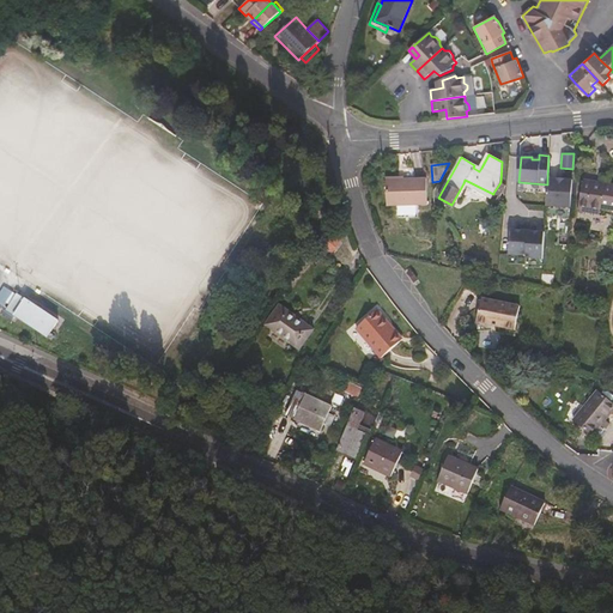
[(395,205),(413,205),(424,205),(425,180),(384,178),(384,205),(395,205)]
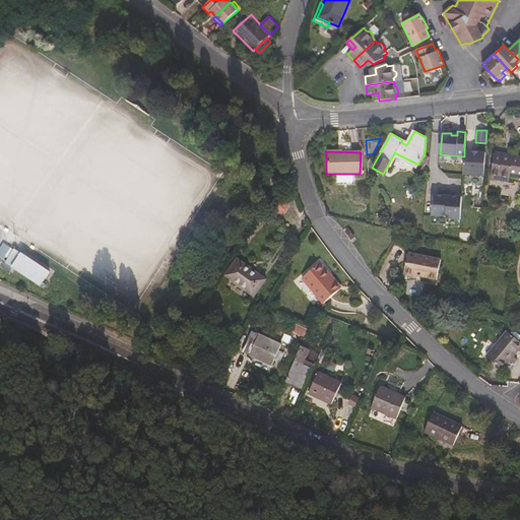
[(485,153),(464,152),(464,156),(463,175),(483,176),(485,153)]
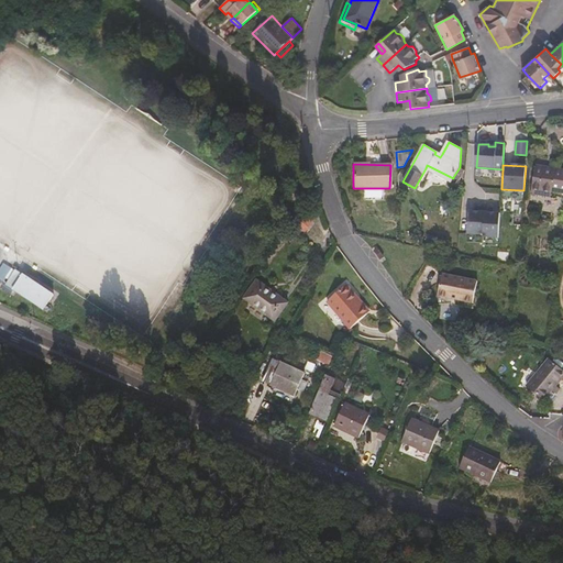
[(551,194),(552,190),(562,192),(562,168),(537,165),(532,190),(551,194)]
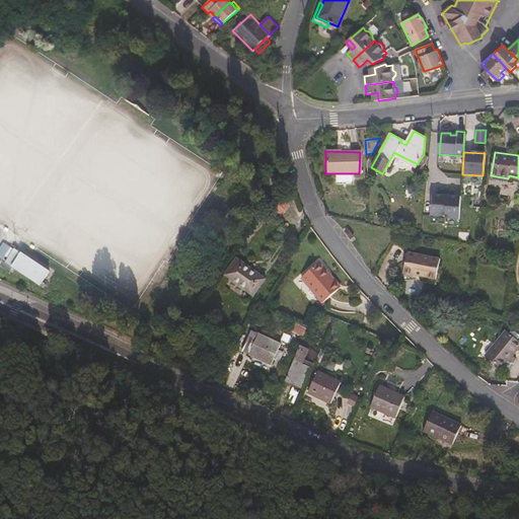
[(424,166),(428,157),(424,154),(418,163),(424,166)]
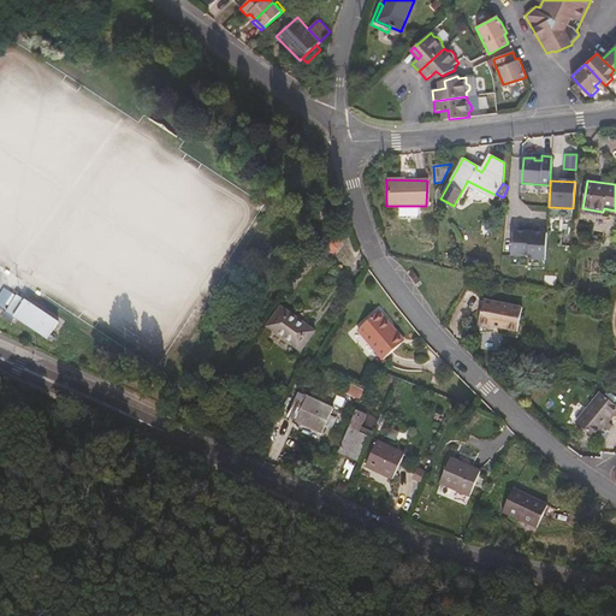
[(314,214),(324,221),(330,212),(321,205),(314,214)]
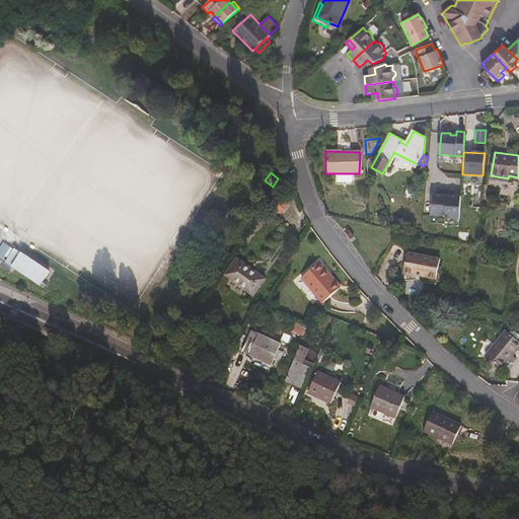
[(350,173),(335,173),(334,181),(350,181),(350,173)]
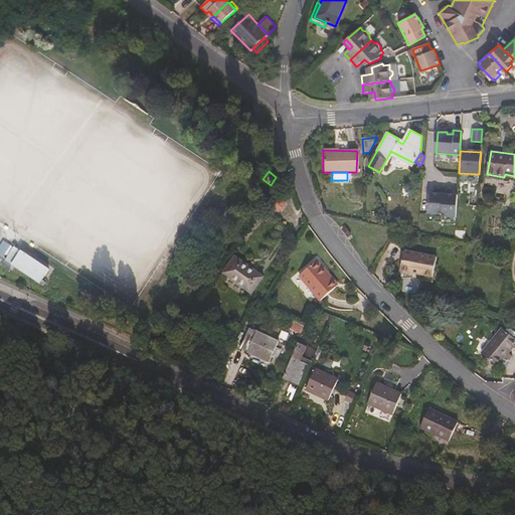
[(435,193),(427,193),(426,213),(441,214),(441,217),(455,217),(457,195),(450,194),(435,193)]
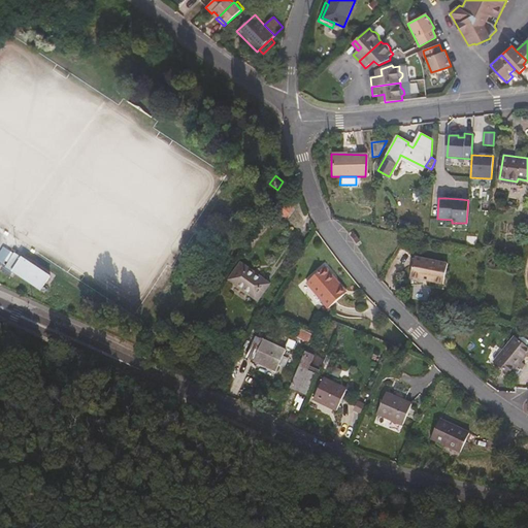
[(273,209),(286,218),(292,207),(281,199),(273,209)]
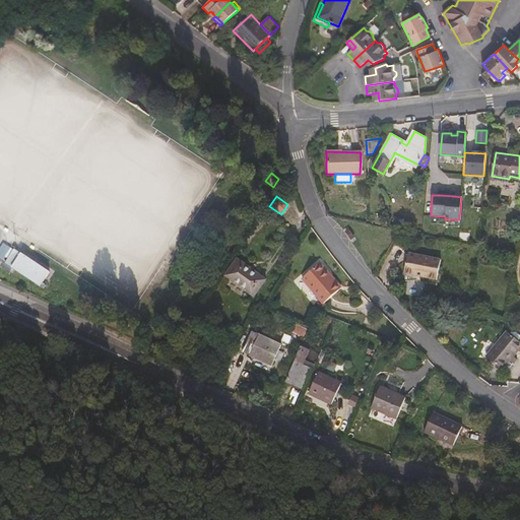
[(354,238),(347,230),(344,232),(350,241),(354,238)]
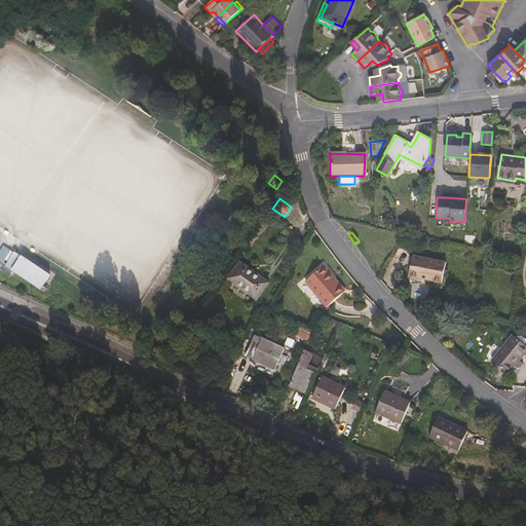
[(46,294),(57,279),(21,256),(11,270),(46,294)]
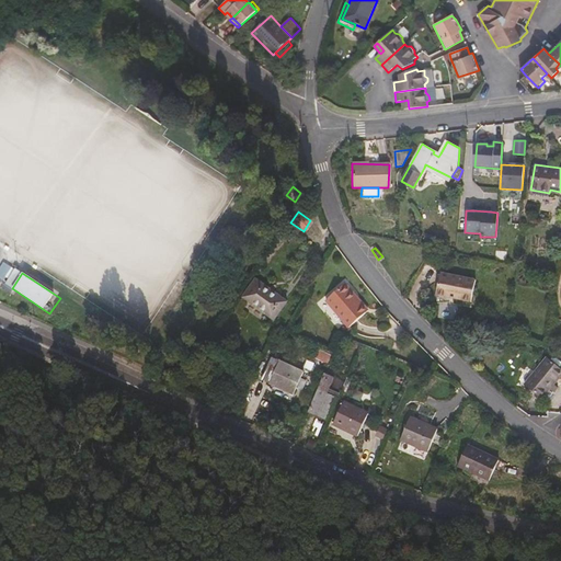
[(441,273),(436,294),(471,301),(476,279),(441,273)]
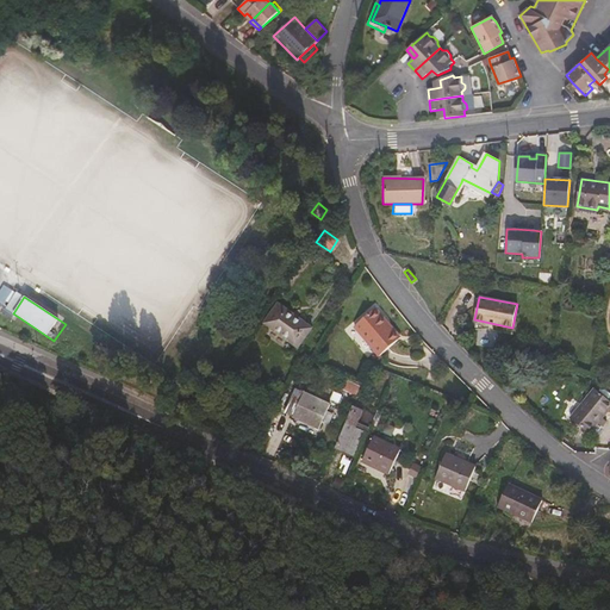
[(262,322),(298,348),(312,328),(278,302),(262,322)]
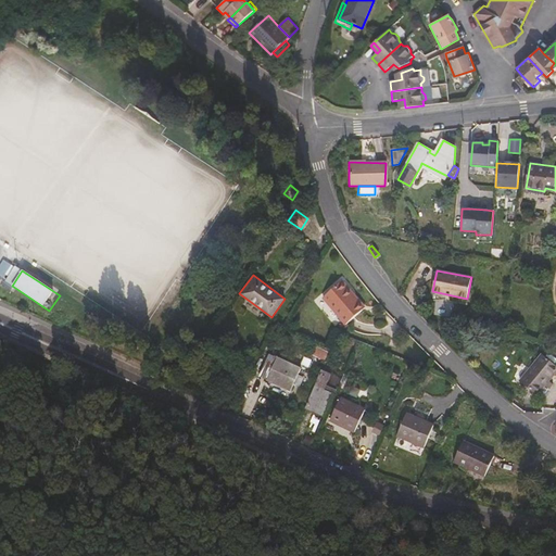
[(323,297),(345,324),(363,310),(351,297),(353,294),(342,280),(323,297)]
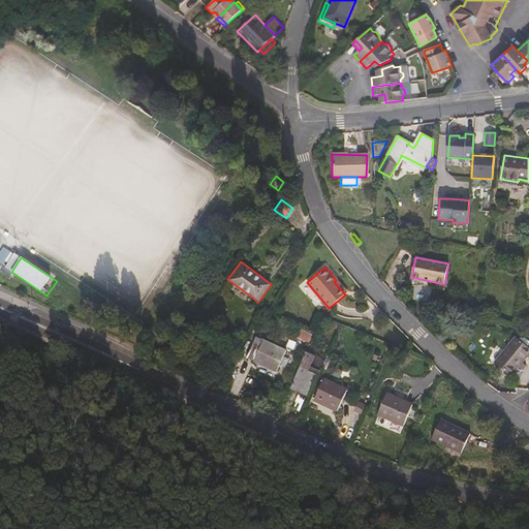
[(345,294),(347,292),(336,280),(334,282),(345,294)]
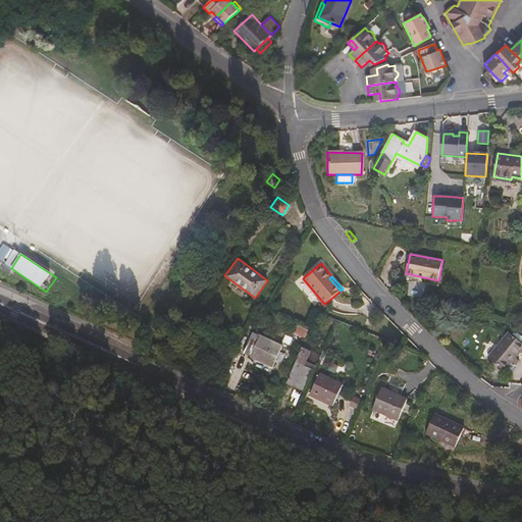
[(302,328),(299,335),(305,337),(306,335),(308,330),(302,328)]
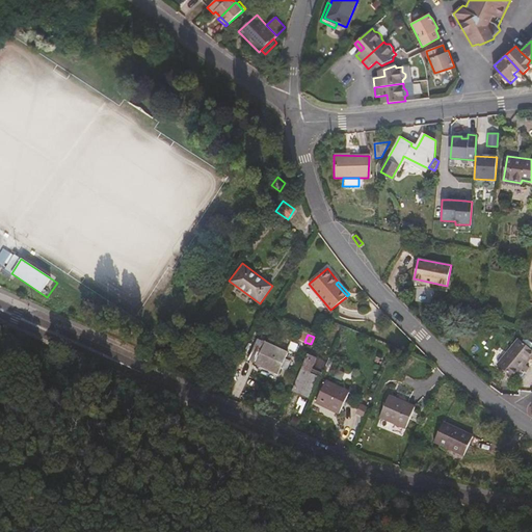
[(277,373),(281,367),(285,357),(287,352),(257,339),(247,358),(277,373)]
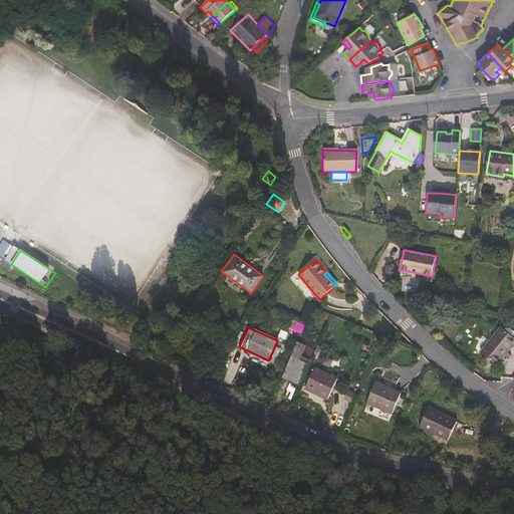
[(481,352),(497,365),(513,344),(513,337),(501,327),(481,352)]
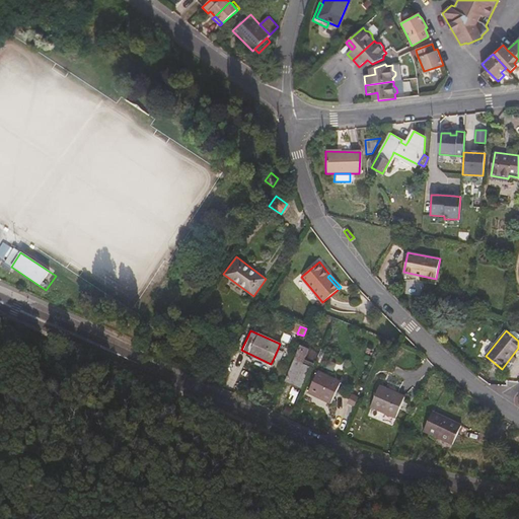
[(305,349),(310,337),(304,334),(303,336),(299,346),(305,349)]
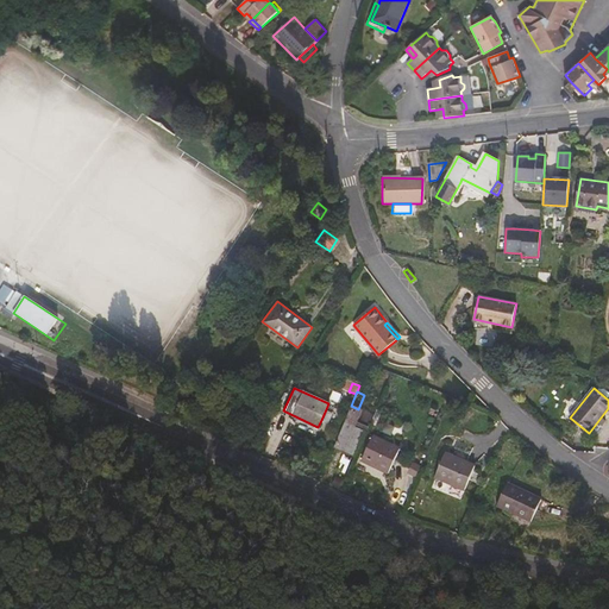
[(353,427),(362,410),(358,409),(351,406),(334,446),(353,454),(363,431),(353,427)]
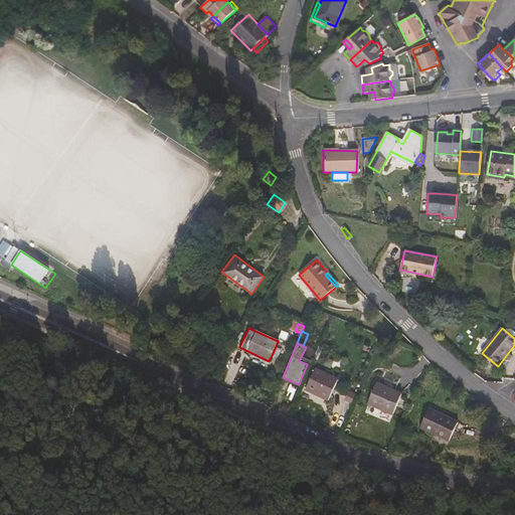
[(277,358),(281,349),(276,346),(272,355),(277,358)]
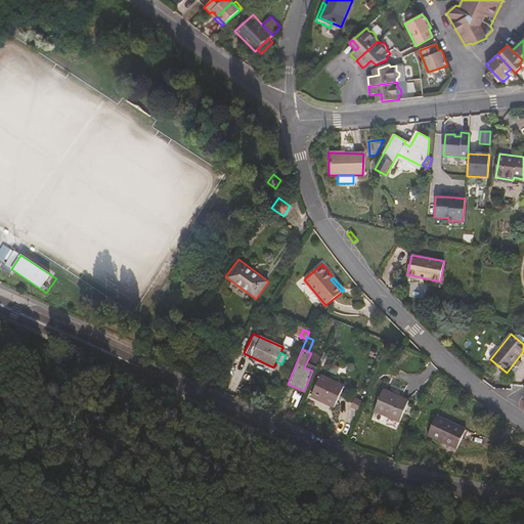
[(311,396),(335,407),(345,385),(321,375),(311,396)]
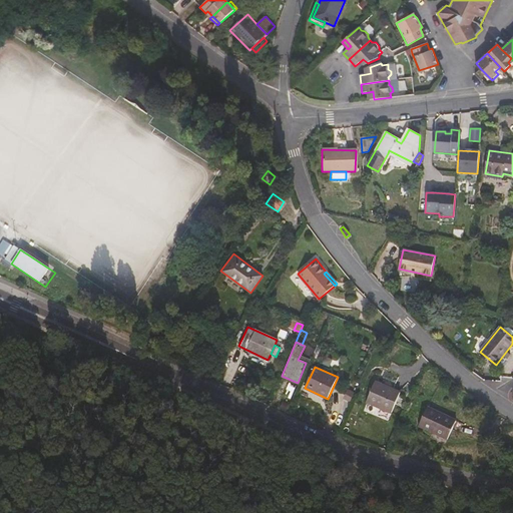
[(367,402),(392,413),(401,392),(376,381),(367,402)]
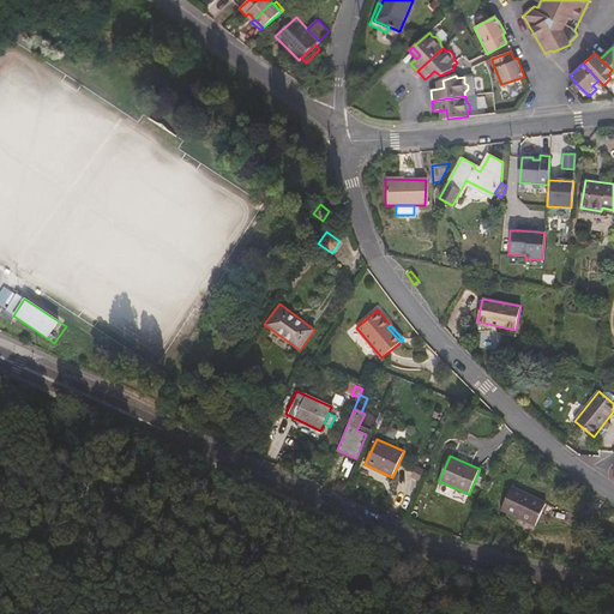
[(338,480),(335,488),(344,493),(349,483),(338,480)]
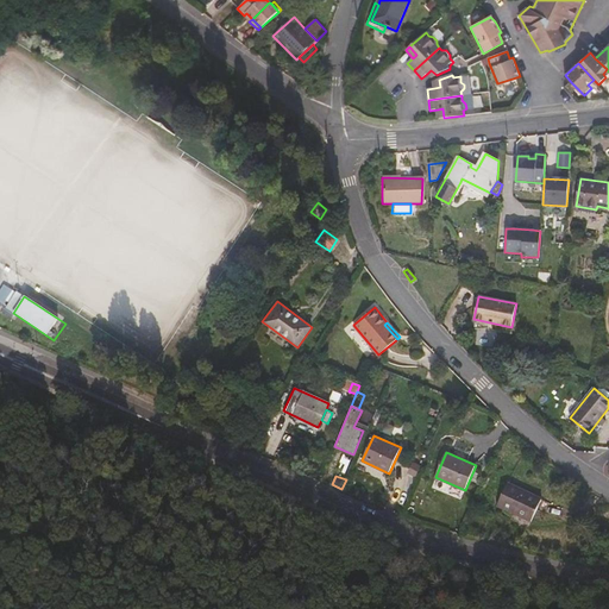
[(497,504),(531,521),(542,498),(508,483),(497,504)]
